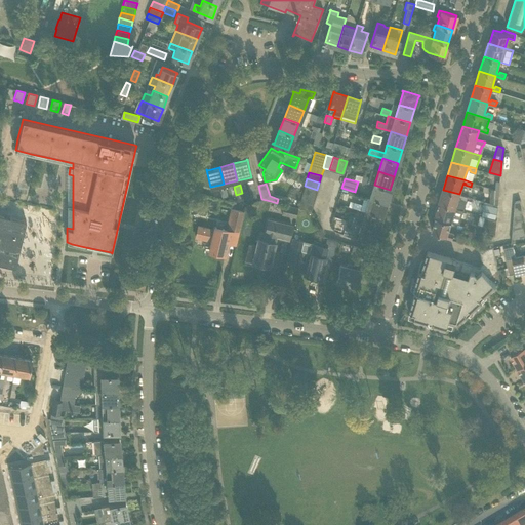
[(386,203),(390,190),(374,185),(370,198),(386,203)]
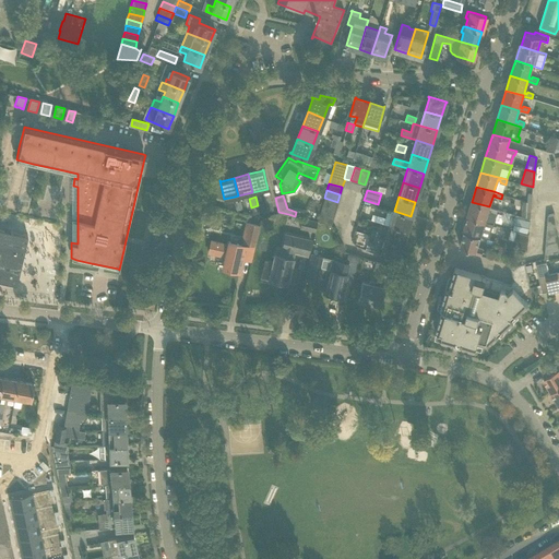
[(335,210),(337,202),(324,198),(322,205),(335,210)]
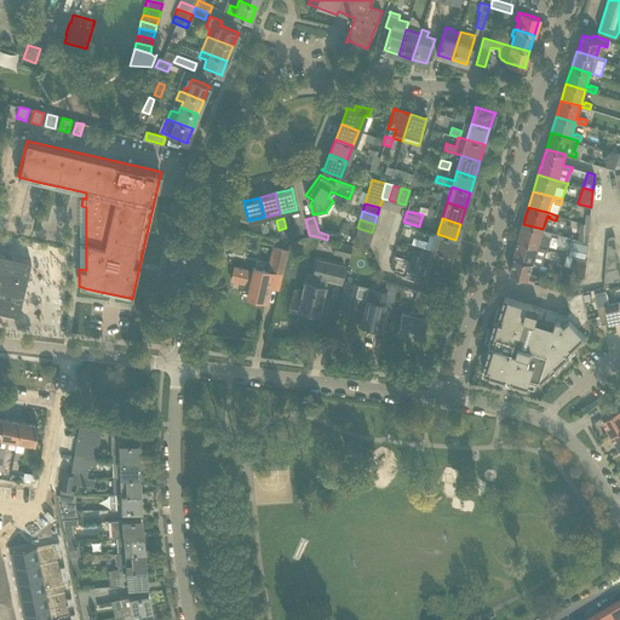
[(590,224),(585,224),(580,223),(579,234),(589,235),(590,224)]
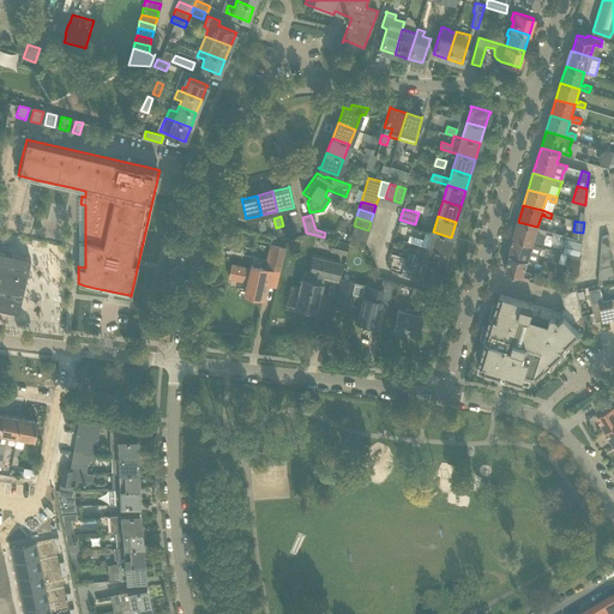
[(547,230),(537,227),(518,222),(513,238),(533,244),(533,242),(536,229),(540,230),(539,233),(546,235),(547,230)]
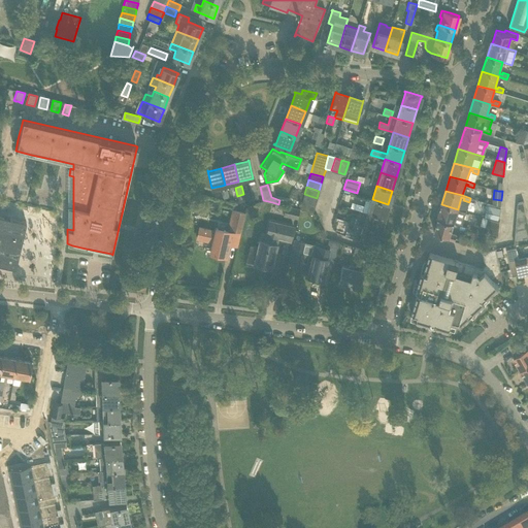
[(315,205),(317,198),(304,194),(302,201),(315,205)]
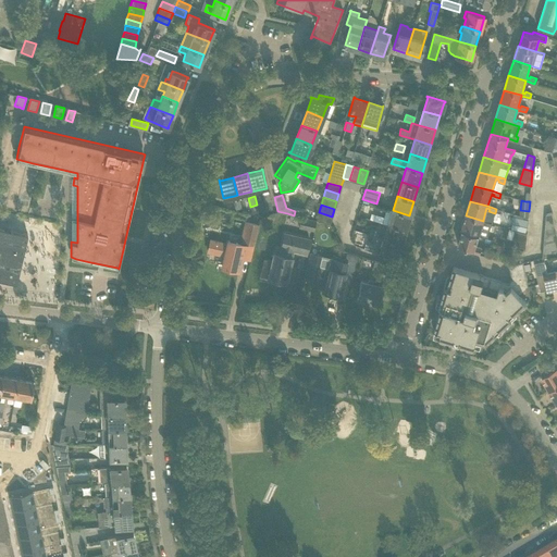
[(405,230),(409,215),(393,210),(388,224),(405,230)]
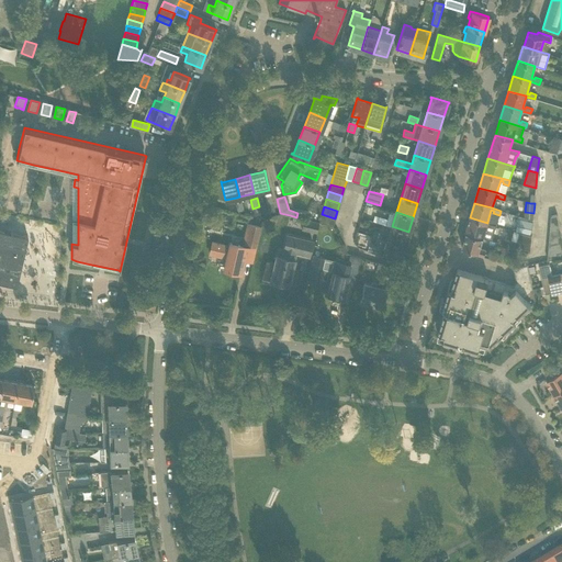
[(333,226),(335,218),(322,214),(318,223),(333,226)]
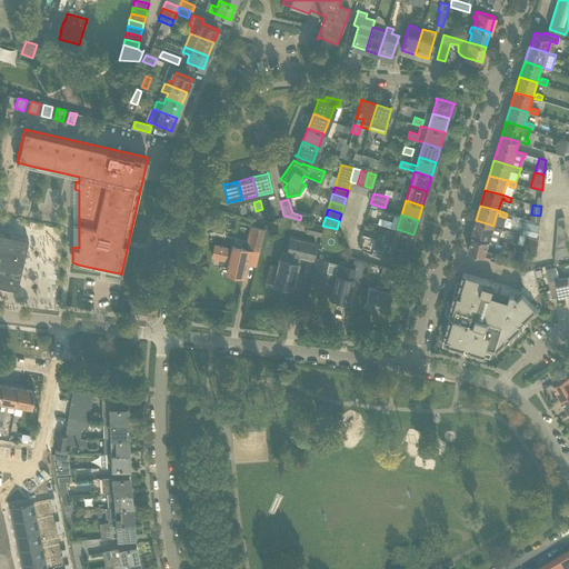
[(567,230),(563,217),(558,219),(557,232),(567,230)]
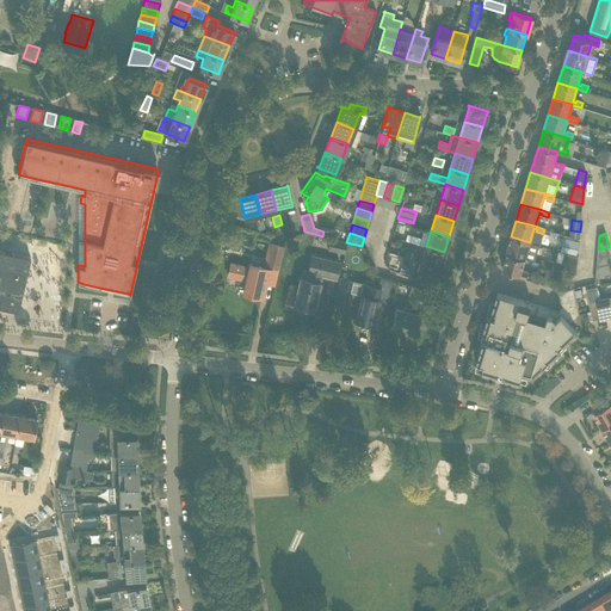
[(539,245),(530,241),(530,242),(511,236),(506,252),(525,258),(535,260),(539,245)]
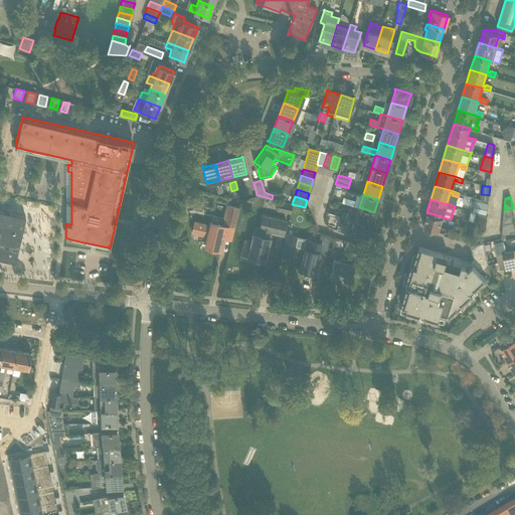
[(279,201),(277,210),(290,213),(293,204),(279,201)]
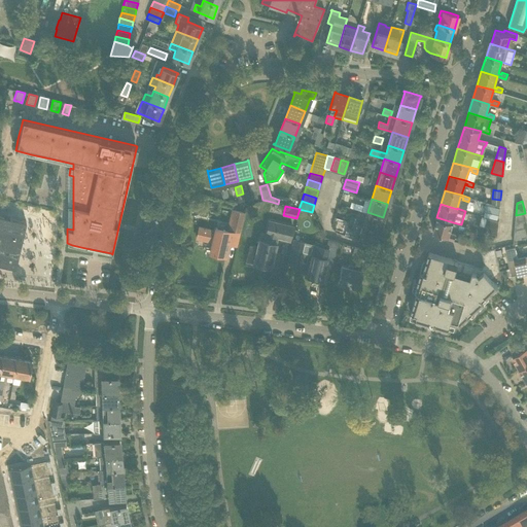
[(485,210),(484,216),(497,220),(498,213),(485,210)]
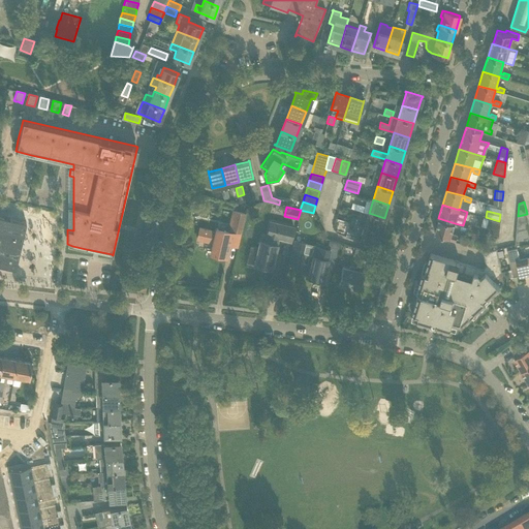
[(234,212),(228,231),(216,228),(216,231),(199,227),(197,239),(208,242),(208,241),(213,242),(211,253),(226,257),(229,244),(237,245),(244,214),(234,212)]
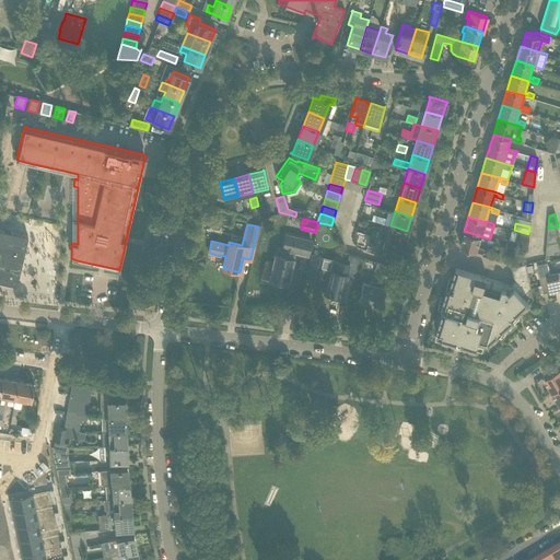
[(403,245),(407,231),(391,225),(386,240),(403,245)]
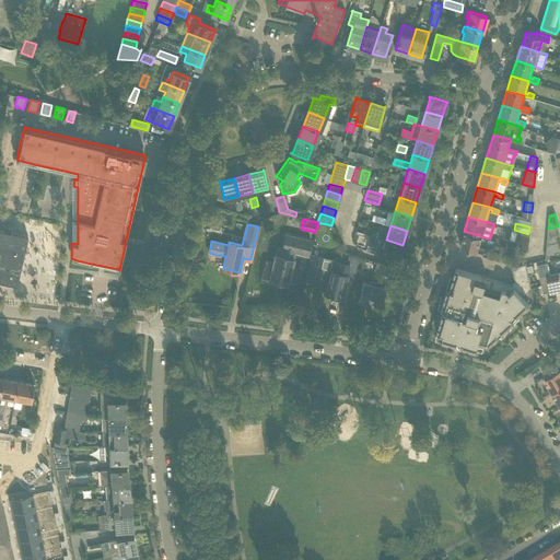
[(559,235),(558,226),(548,229),(547,237),(559,235)]
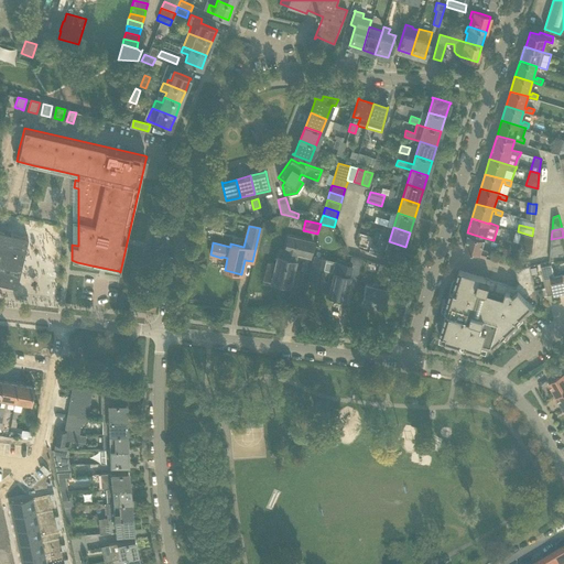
[(0,281),(17,285),(28,237),(10,232),(10,235),(3,232),(3,231),(0,229),(0,281)]
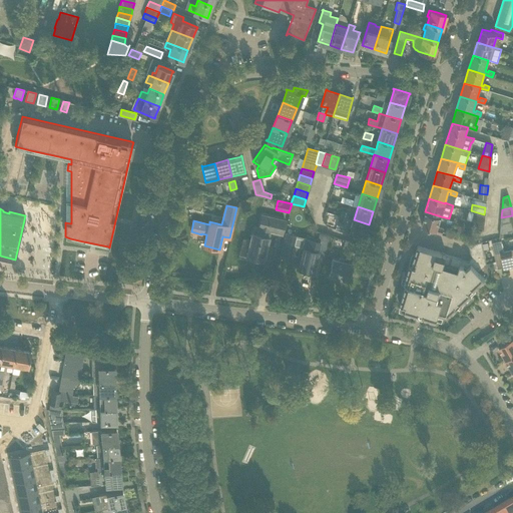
[(438,226),(441,216),(425,211),(425,212),(426,212),(422,225),(430,228),(429,230),(442,234),(444,227),(438,226)]
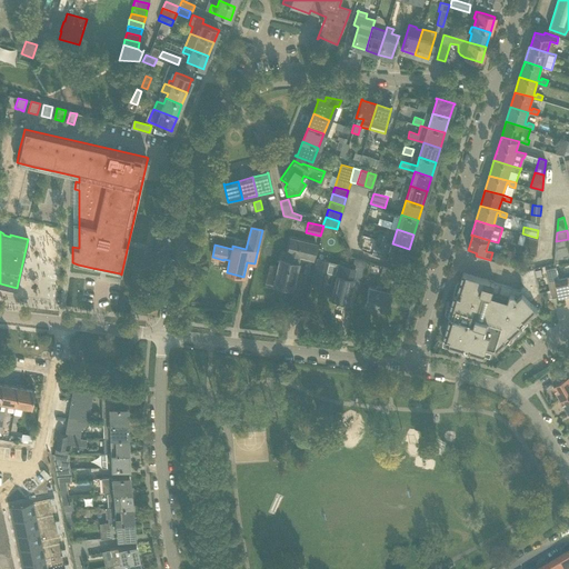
[(269,265),(267,271),(265,282),(292,288),(299,257),(312,259),(316,245),(290,239),(286,260),(279,258),(277,267),(269,265)]
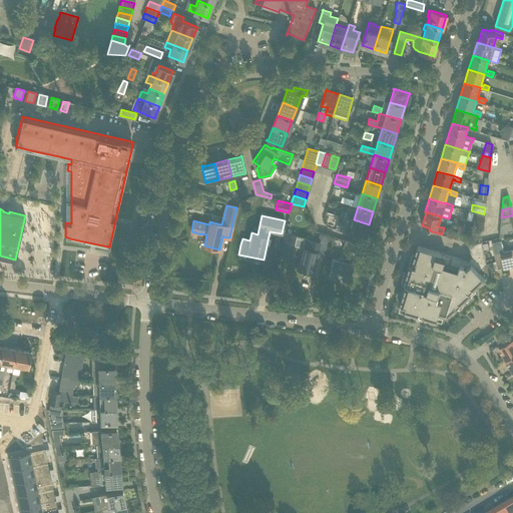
[(512,220),(512,216),(512,215),(501,217),(501,224),(512,220)]
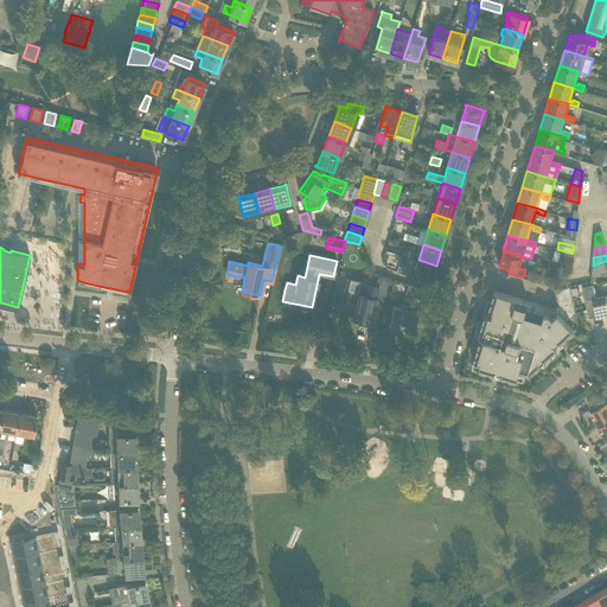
[(432,281),(436,266),(419,260),(411,259),(408,267),(400,264),(397,272),(414,276),(433,282),(433,281),(432,281)]
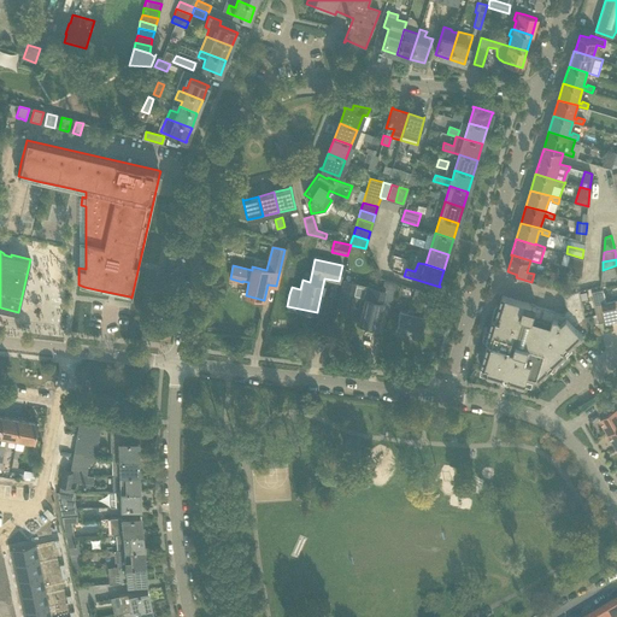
[(616,274),(616,265),(603,270),(601,277),(616,274)]
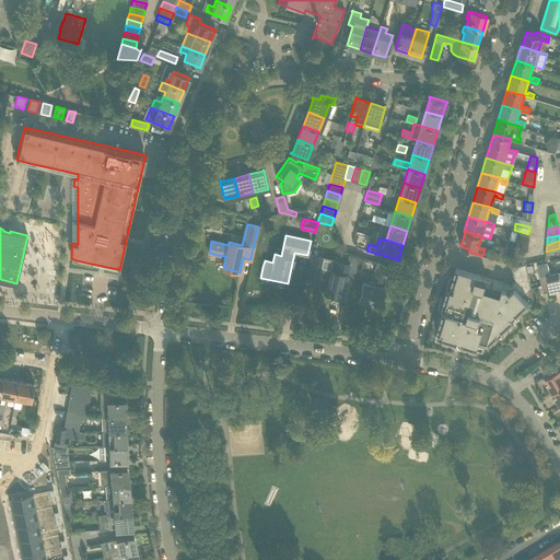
[(517,247),(528,251),(528,244),(520,242),(517,247)]
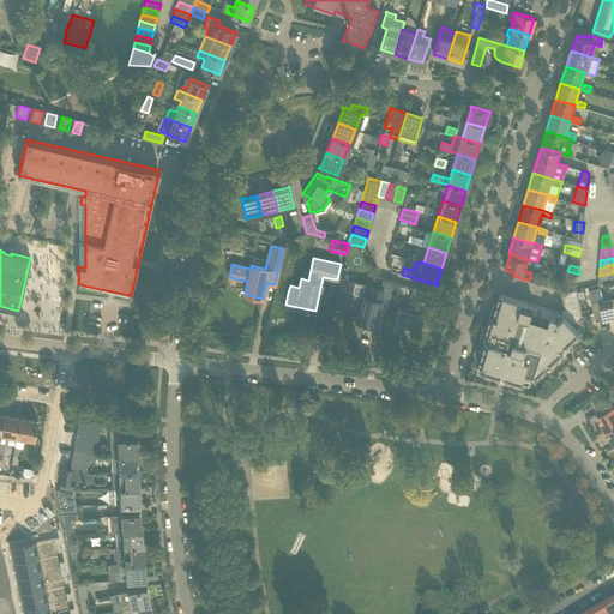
[(613,272),(599,276),(597,284),(613,281),(613,272)]
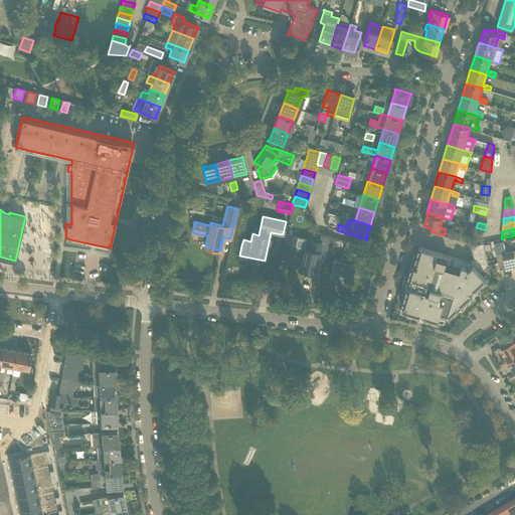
[(287,235),(282,256),(291,259),(292,254),(293,250),(303,253),(303,258),(300,269),(314,273),(317,259),(319,249),(327,251),(331,236),(320,233),(318,241),(307,239),(305,248),(304,249),(294,247),(296,237),(287,235)]
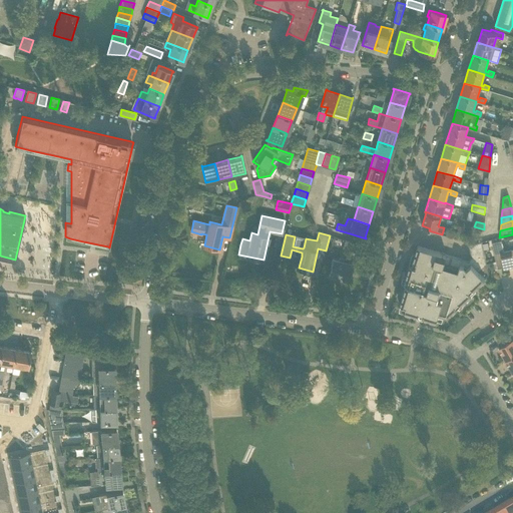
[(355,252),(357,243),(346,240),(343,248),(355,252)]
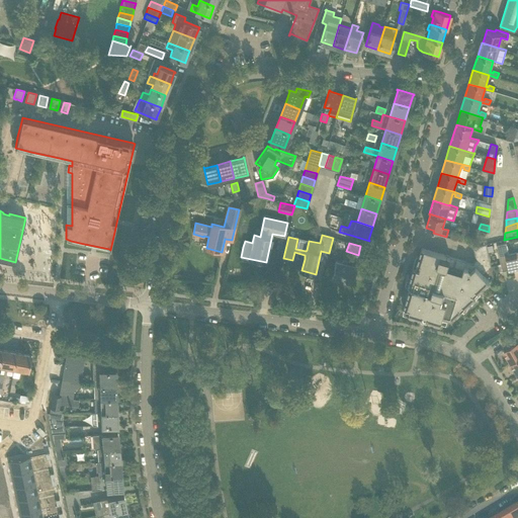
[(517,251),(508,253),(506,243),(497,245),(502,271),(509,269),(509,270),(517,267),(517,251)]
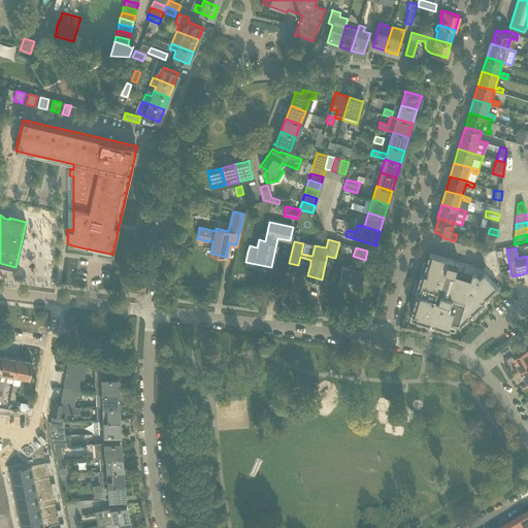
[(500,271),(497,257),(495,249),(483,252),(485,265),(482,268),(430,253),(424,273),(422,272),(416,292),(418,293),(413,310),(419,312),(417,318),(450,328),(451,322),(461,325),(485,302),(484,301),(499,287),(492,279),(500,271)]
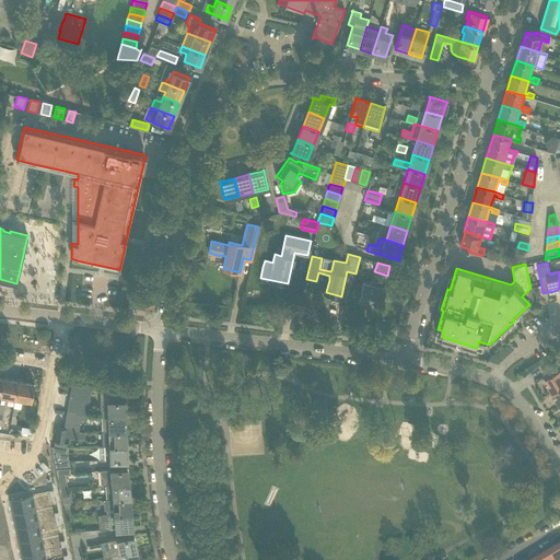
[(391,281),(380,278),(378,278),(377,282),(370,281),(370,284),(363,282),(359,300),(360,301),(360,298),(372,301),(372,303),(380,305),(383,291),(386,292),(388,291),(391,281)]
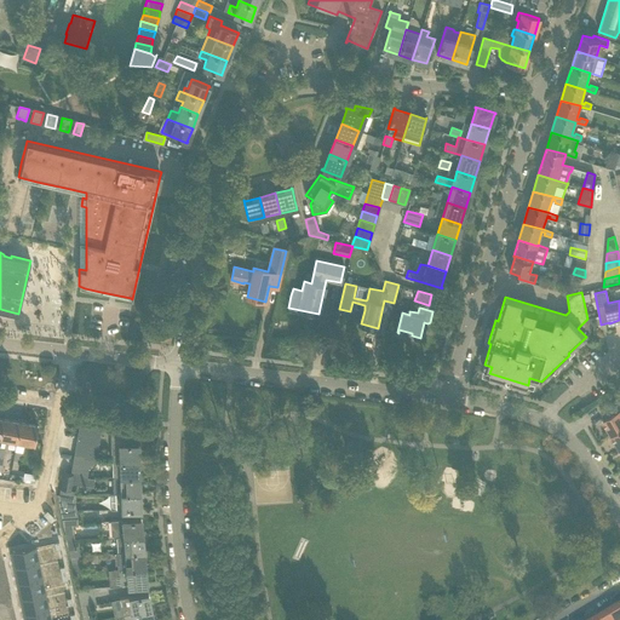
[(619,395),(602,407),(608,418),(604,420),(603,419),(602,419),(612,435),(619,430),(619,395)]
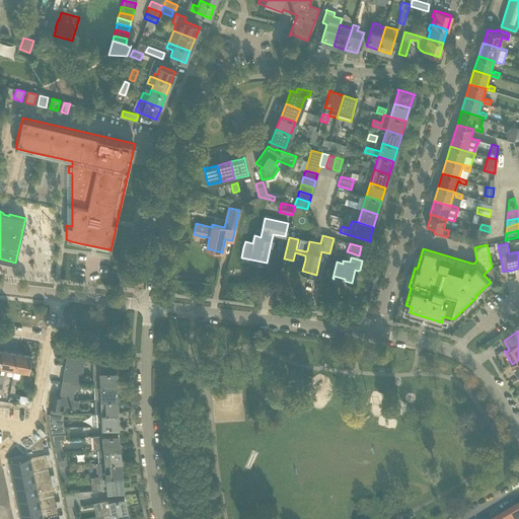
[(14,369),(16,353),(3,351),(0,365),(0,368),(6,370),(6,368),(14,369)]
